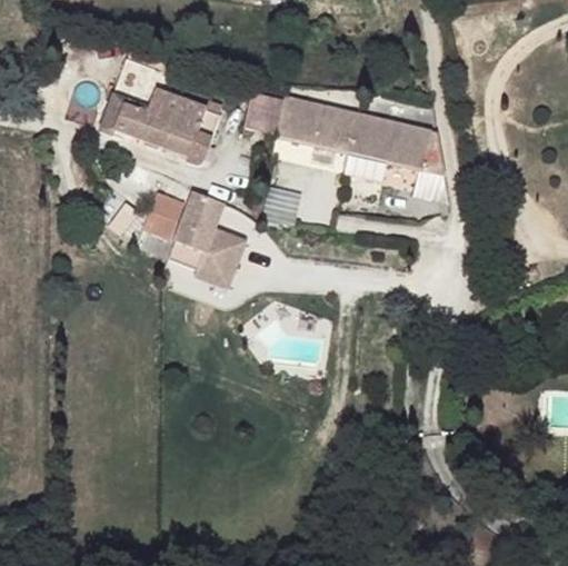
[(211,136),(219,113),(206,109),(207,107),(206,106),(155,88),(161,71),(127,58),(101,123),(189,155),(187,160),(197,164),(198,164),(201,161),(211,136)]
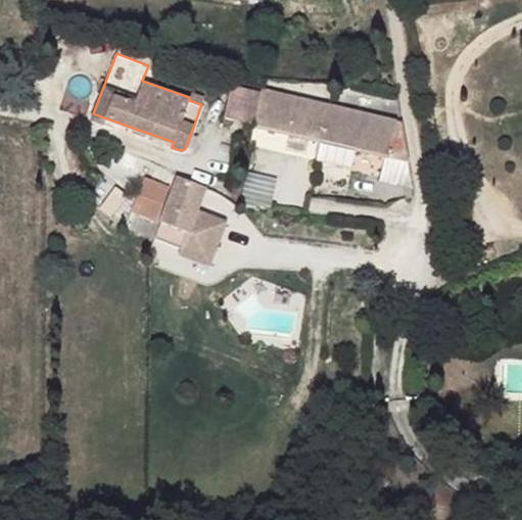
[(253,123),(261,91),(232,84),(225,114),(253,123)]
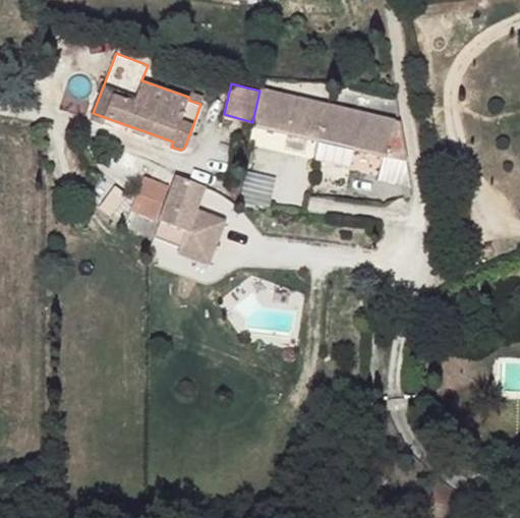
[(405,158),(399,120),(330,104),(260,88),(252,123),(278,129),(384,154),(405,158)]
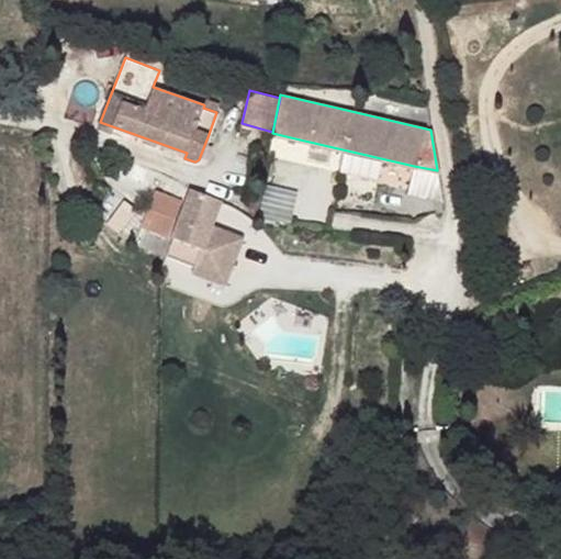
[(220,102),(205,98),(203,104),(204,105),(203,108),(216,112),(220,102)]
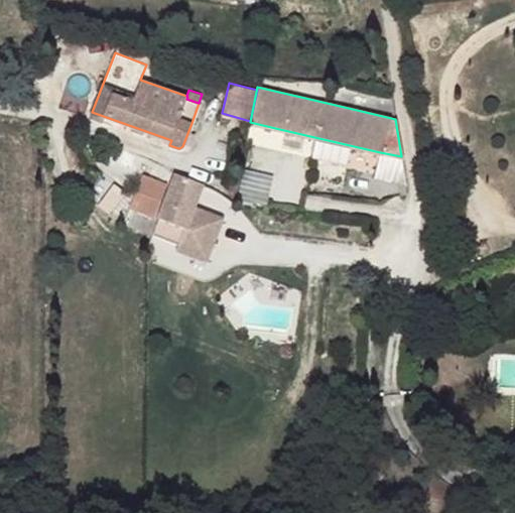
[(406,185),(401,156),(380,152),(374,177),(406,185)]
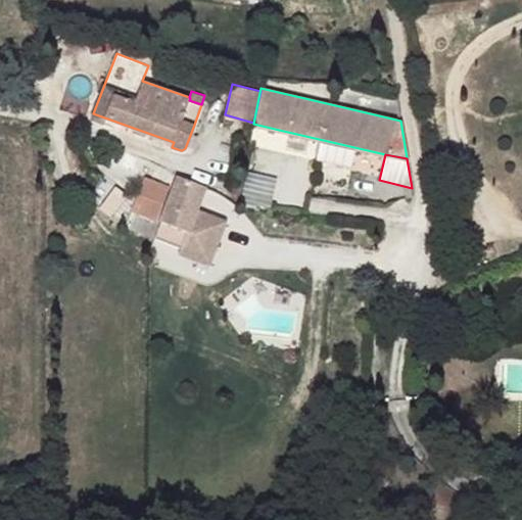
[(270,206),(277,177),(246,171),(240,202),(270,206)]
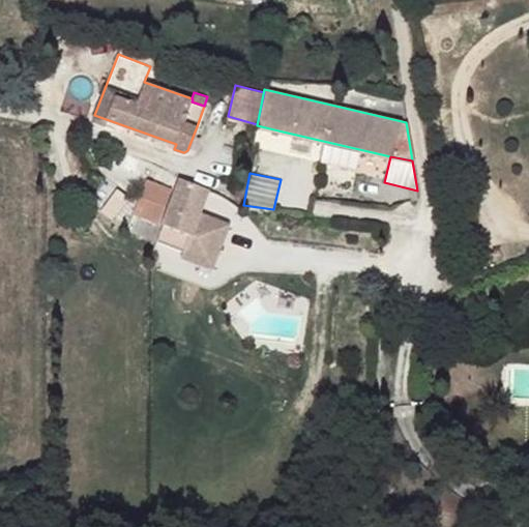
[(208,188),(180,177),(163,223),(156,239),(184,251),(188,241),(216,253),(228,223),(200,212),(208,188)]
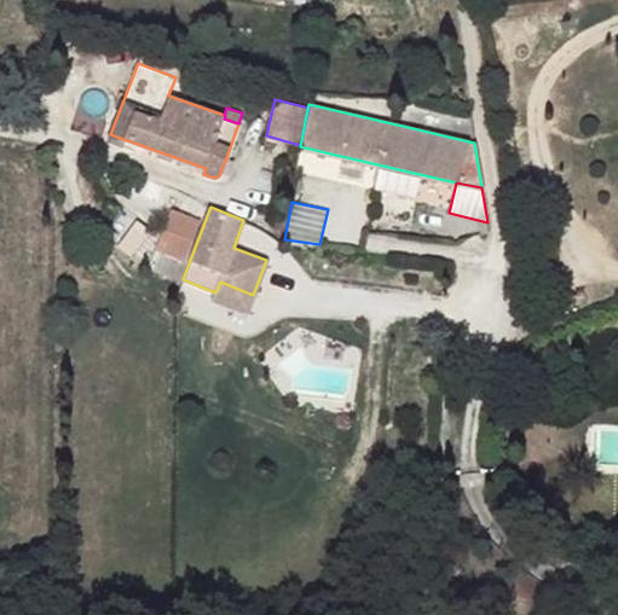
[(194,238),(201,220),(171,208),(163,227),(194,238)]
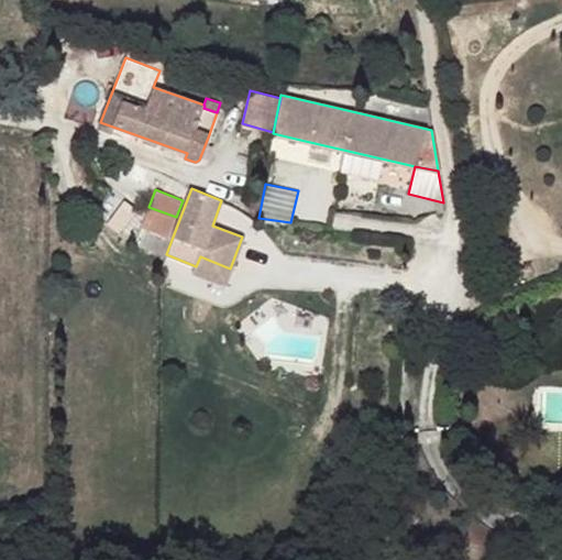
[(142,224),(144,217),(139,212),(110,190),(94,212),(133,241),(141,244),(166,254),(173,237),(168,235),(142,224)]
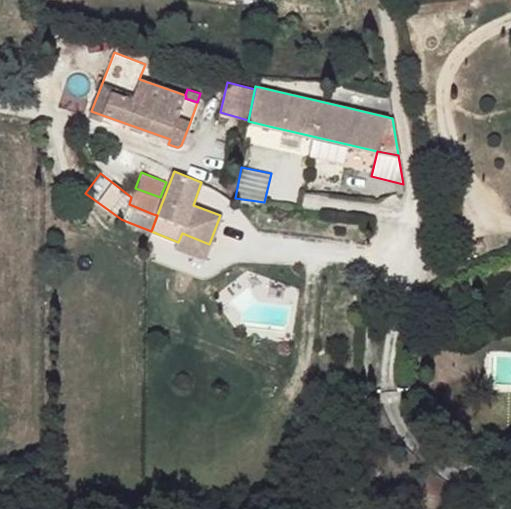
[(153,214),(160,197),(135,188),(131,197),(129,204),(153,214)]
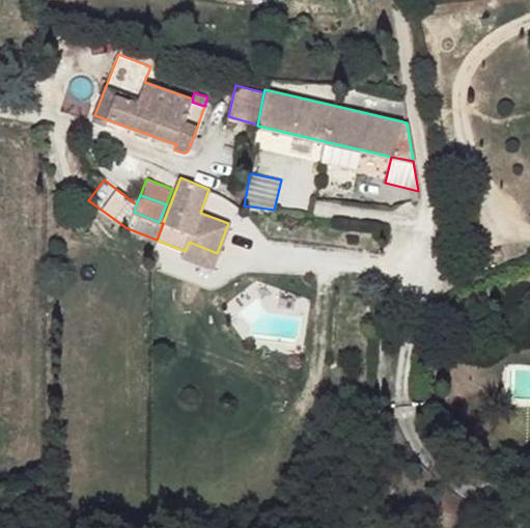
[(212,268),(217,253),(189,242),(185,251),(183,256),(212,268)]
